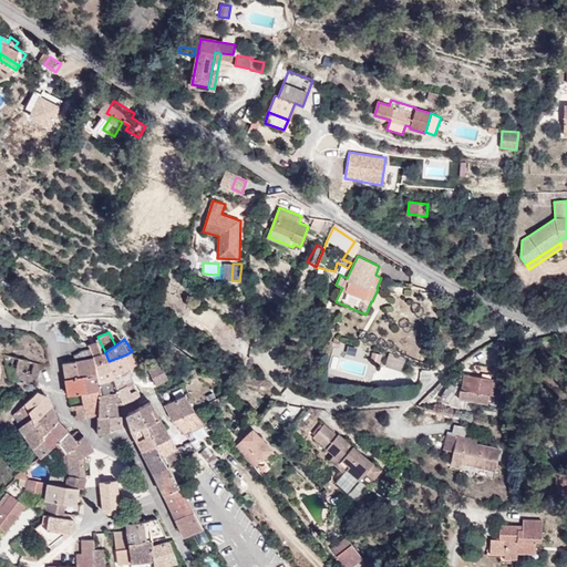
[(109,361),(105,352),(100,341),(90,343),(92,350),(98,366),(101,364),(109,361)]
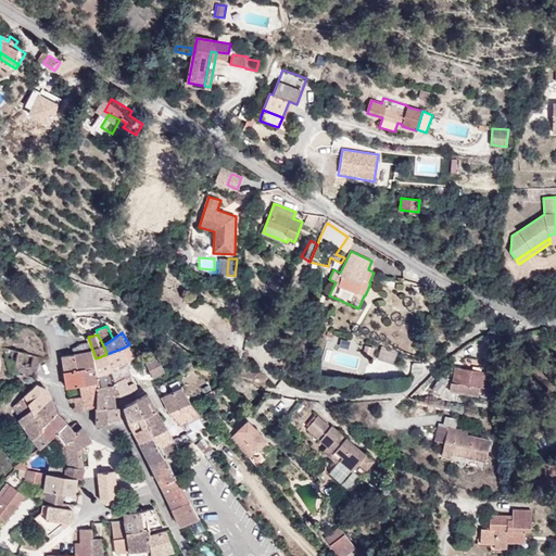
[(338,340),(336,351),(326,350),(324,363),(364,369),(366,357),(348,354),(350,342),(338,340)]
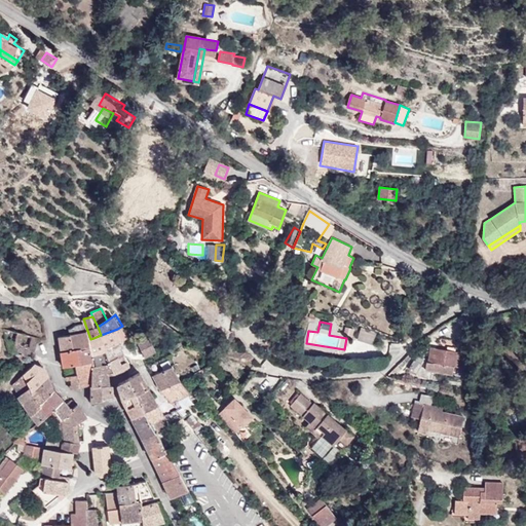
[(74,345),(90,339),(85,325),(71,329),(72,335),(74,345)]
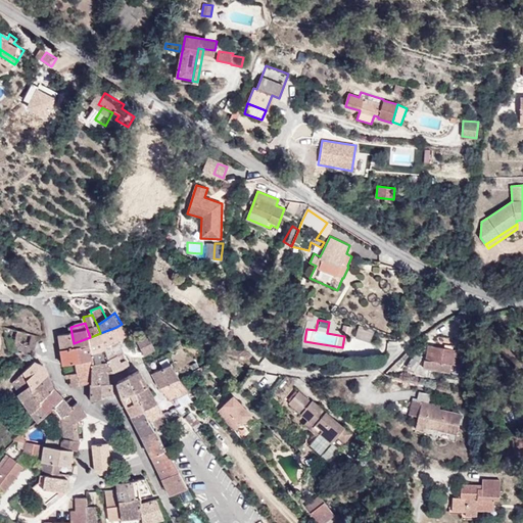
[(340,332),(349,335),(351,328),(342,325),(340,332)]
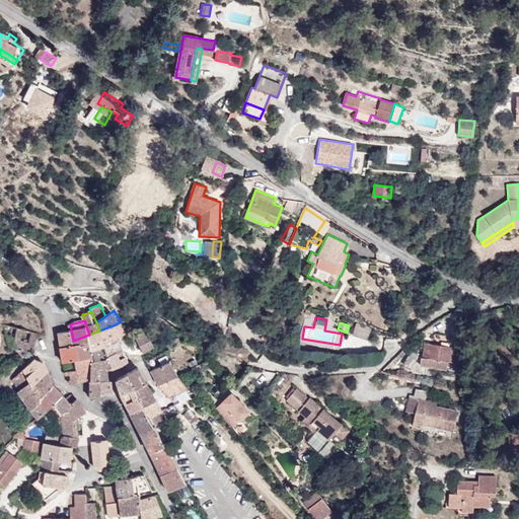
[(372,327),(356,322),(353,336),(368,341),(372,327)]
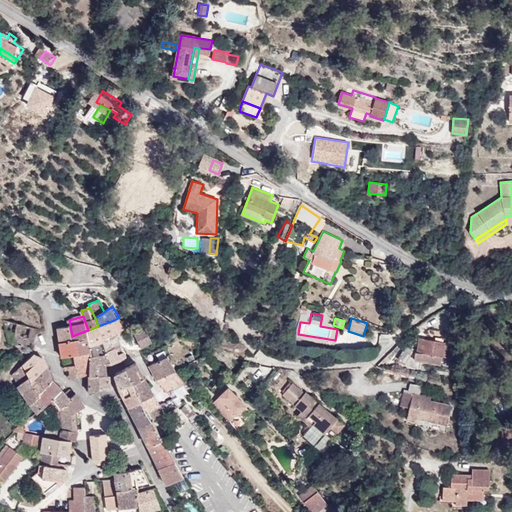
[(32,347),(39,328),(6,319),(11,341),(16,342),(31,347),(32,347)]
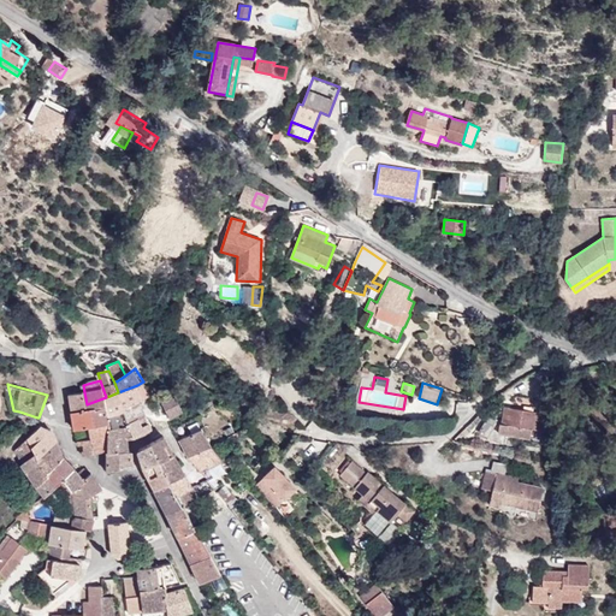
[(137,385),(118,392),(125,408),(141,401),(144,400),(137,385)]
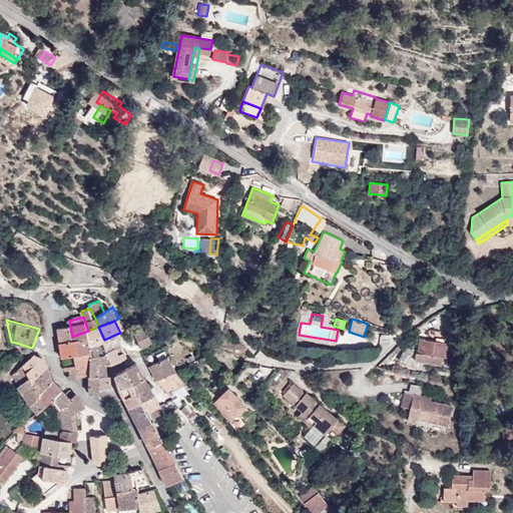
[(72,337),(70,327),(60,329),(62,341),(72,337)]
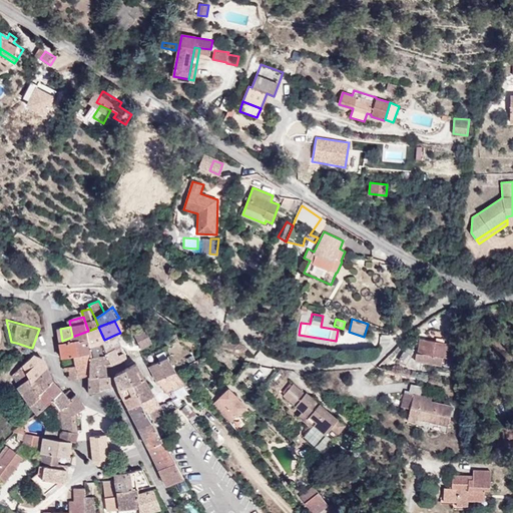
[(104,340),(98,327),(91,330),(88,331),(72,337),(62,341),(65,357),(77,354),(91,352),(91,345),(104,340)]
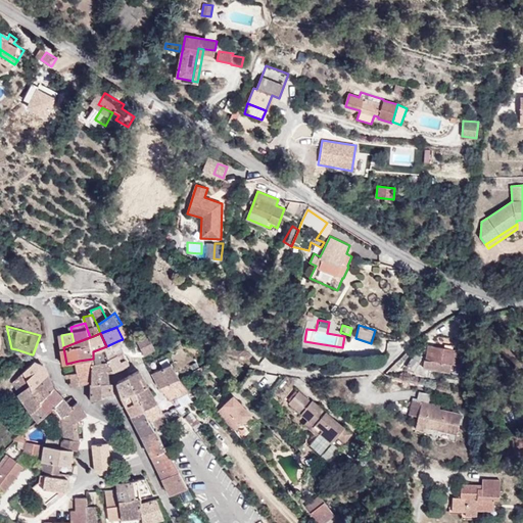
[(139,342),(146,354),(161,346),(156,337),(153,339),(151,335),(141,341),(139,342)]
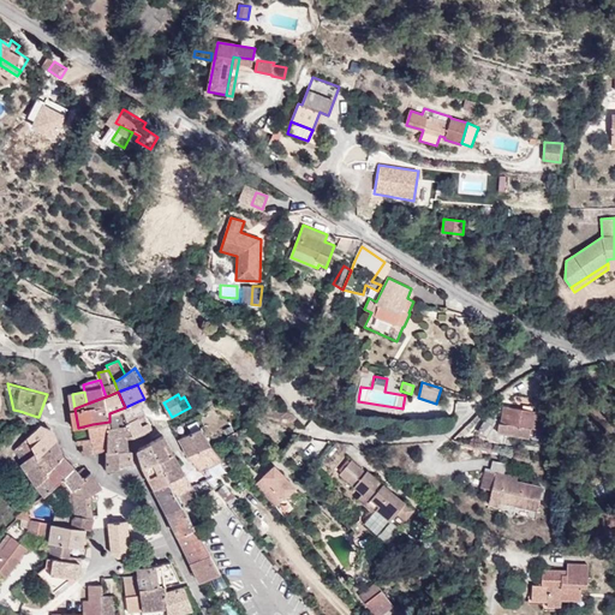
[(141,400),(125,407),(130,421),(147,412),(141,400)]
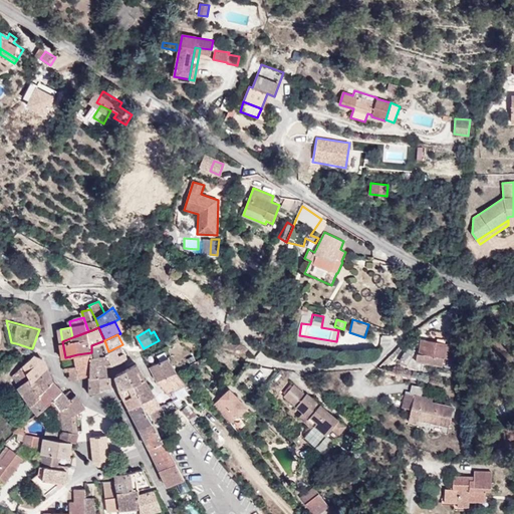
[(455,345),(421,339),(419,353),(417,353),(416,361),(443,366),(444,357),(452,358),(455,345)]
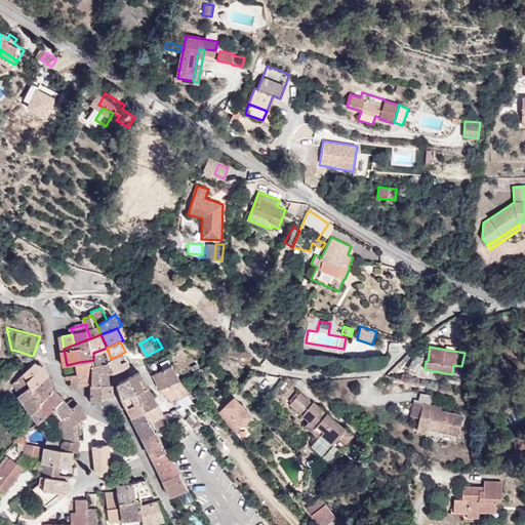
[(111,359),(107,348),(93,353),(93,360),(93,382),(110,384),(110,372),(115,370),(111,359)]
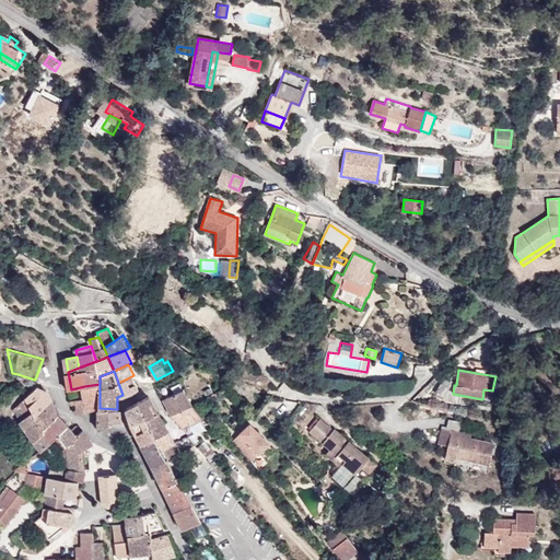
[(140,387),(133,375),(118,383),(123,395),(140,387)]
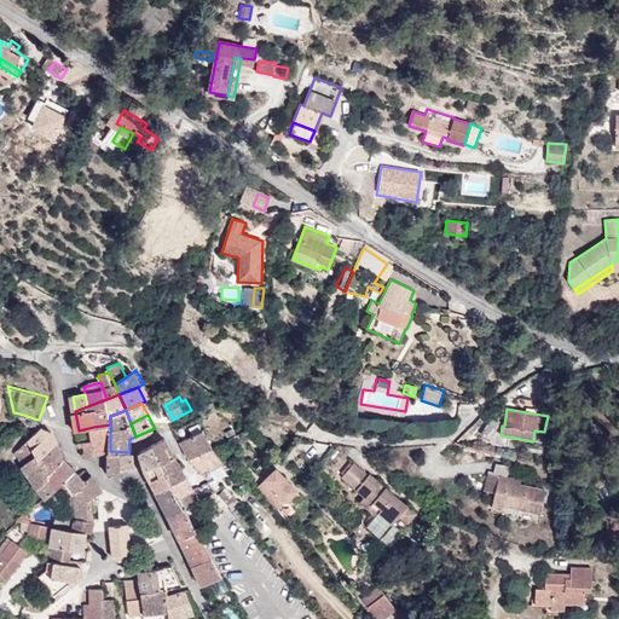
[(490,439),(499,423),(491,417),(481,434),(490,439)]
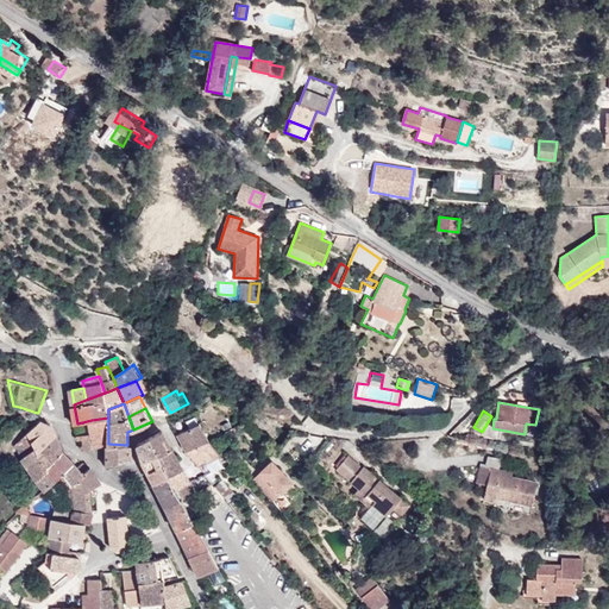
[(108,418),(92,420),(94,437),(96,446),(108,444),(108,418)]
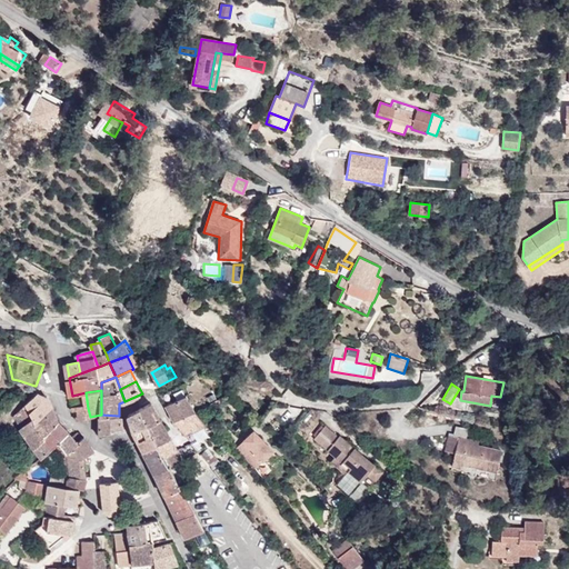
[(185,398),(169,405),(172,412),(178,423),(189,417),(197,412),(186,390),(181,391),(185,398)]
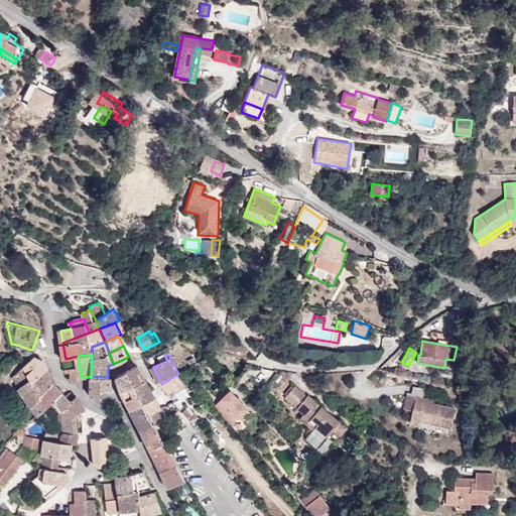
[(78,356),(66,359),(69,373),(72,372),(80,370),(78,356)]
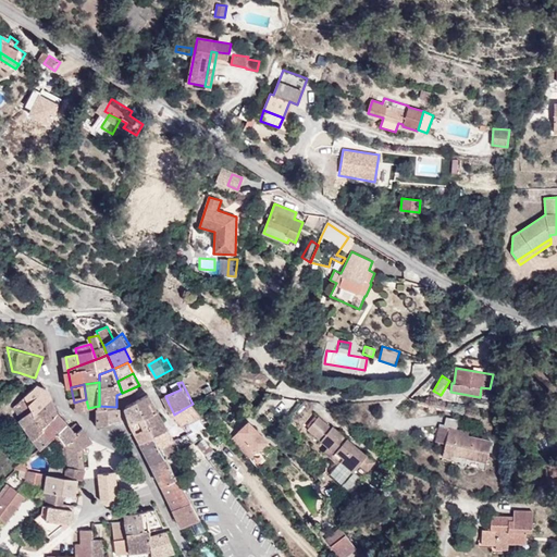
[(16,407),(23,417),(38,408),(39,410),(53,399),(48,387),(40,385),(16,407)]
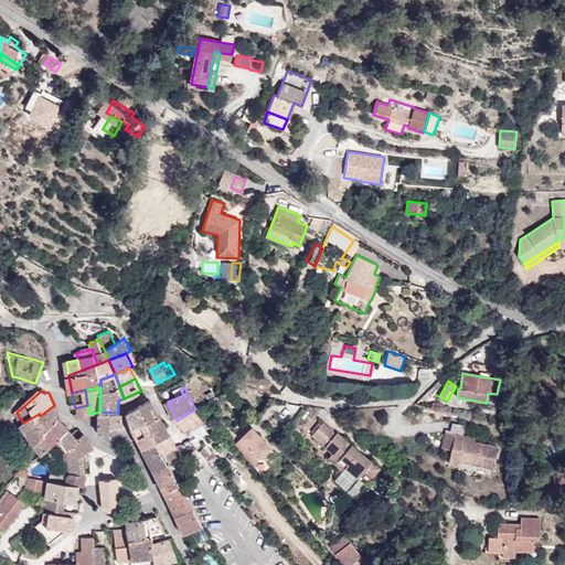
[(149,423),(162,417),(152,401),(139,406),(149,423)]
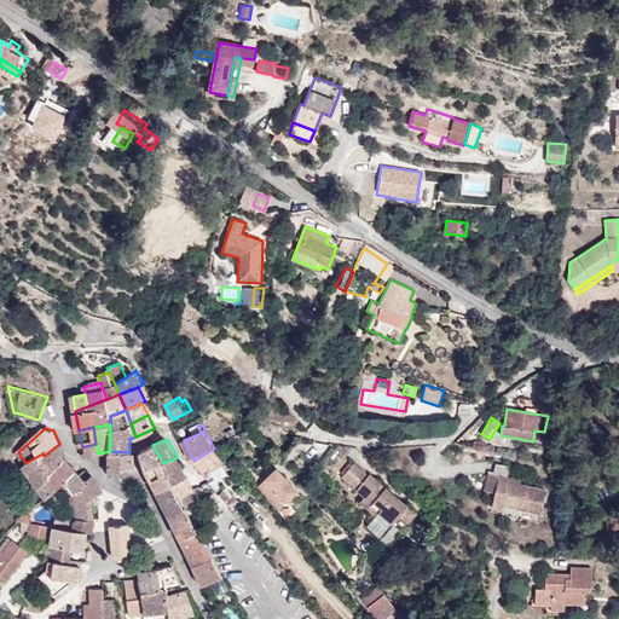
[(42,453),(25,463),(40,486),(53,476),(51,469),(65,458),(59,444),(44,456),(42,453)]
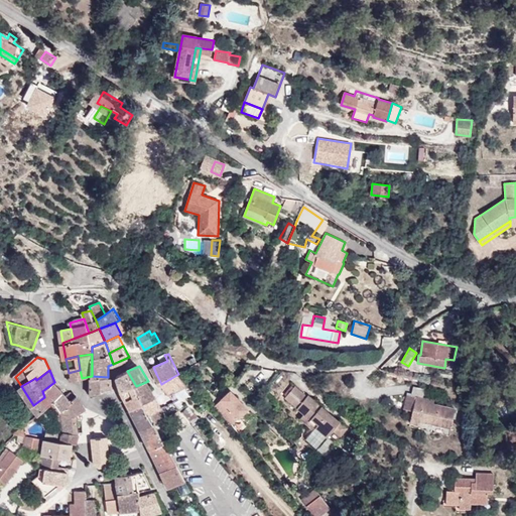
[(80,370),(72,372),(73,377),(72,378),(72,382),(82,380),(82,378),(80,370)]
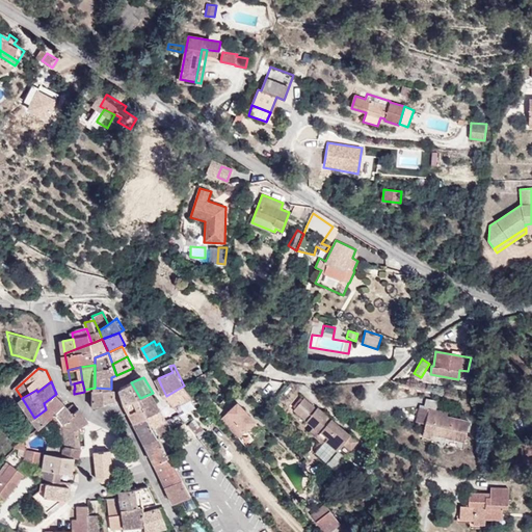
[(127,403),(140,398),(131,382),(123,388),(127,403)]
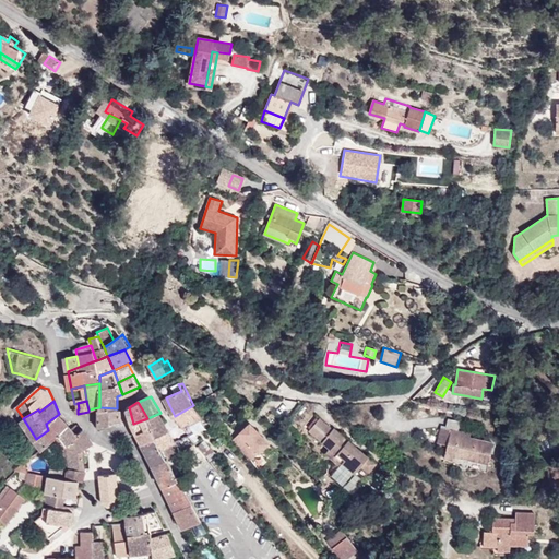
[(204,418),(193,405),(186,409),(195,423),(204,418)]
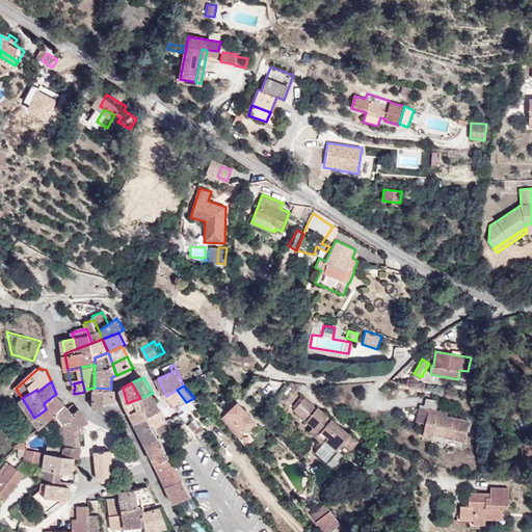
[(111,389),(95,388),(95,407),(116,402),(115,390),(111,389)]
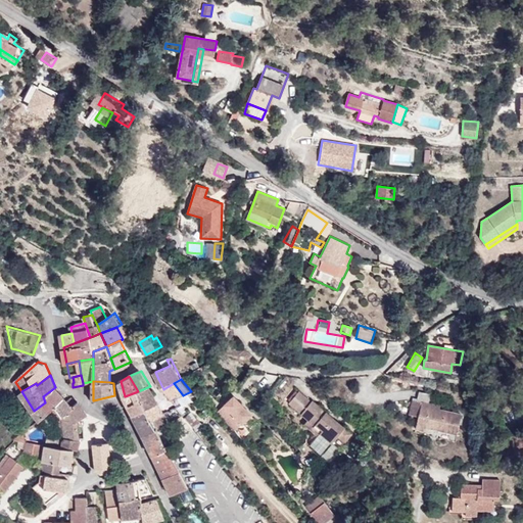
[(183,395),(174,383),(163,389),(173,400),(183,395)]
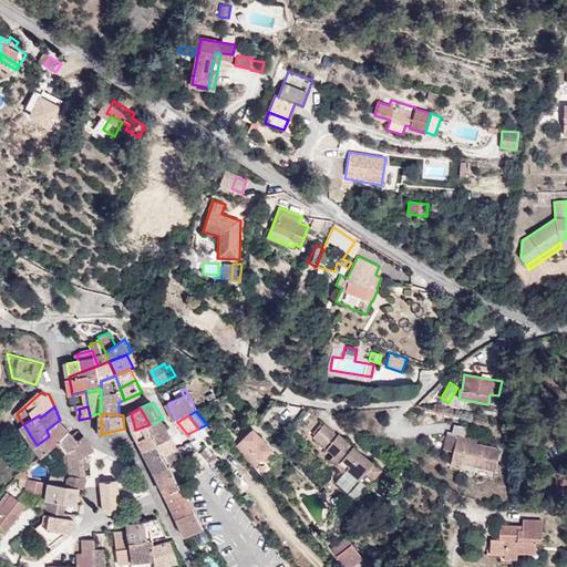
[(161,445),(173,437),(163,419),(150,424),(160,443),(161,445)]
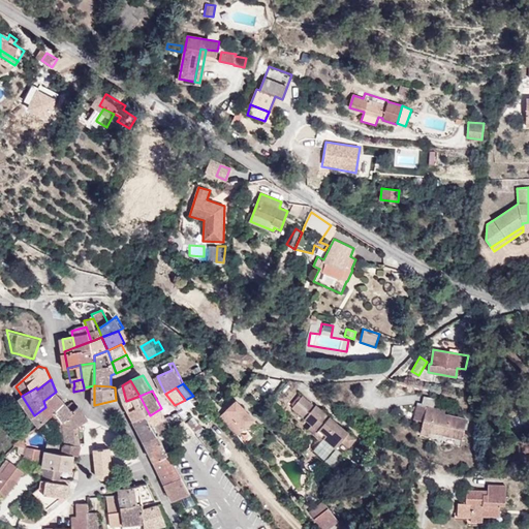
[(43,401),(45,407),(51,417),(56,412),(67,403),(56,392),(43,401)]
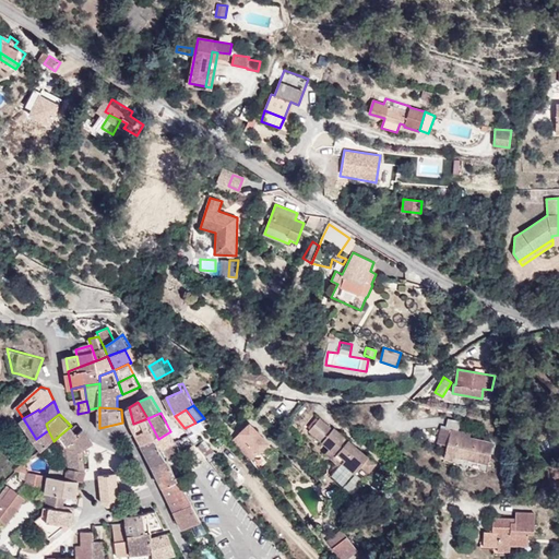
[(143,442),(157,437),(147,418),(133,424),(143,442)]
